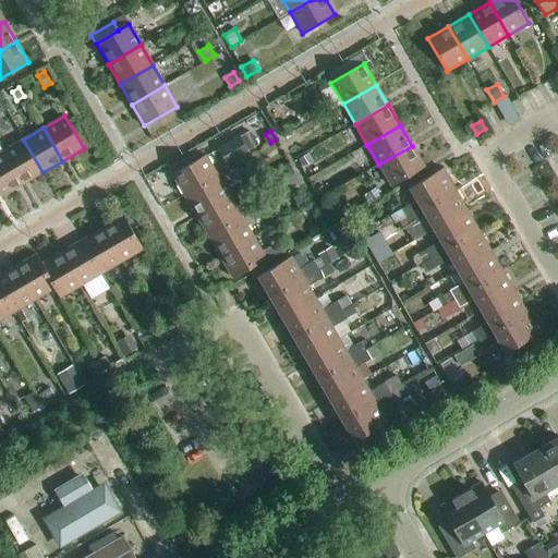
[(250,153),(239,135),(218,147),(228,165),(250,153)]
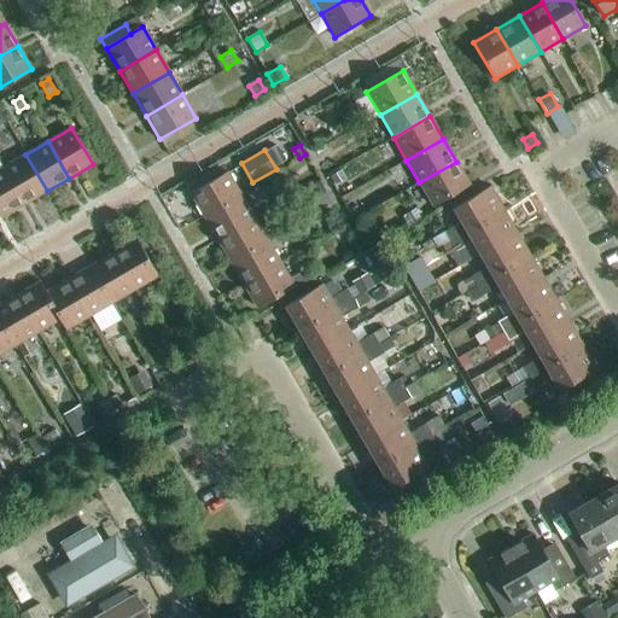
[(25,155),(3,168),(24,204),(47,191),(25,155)]
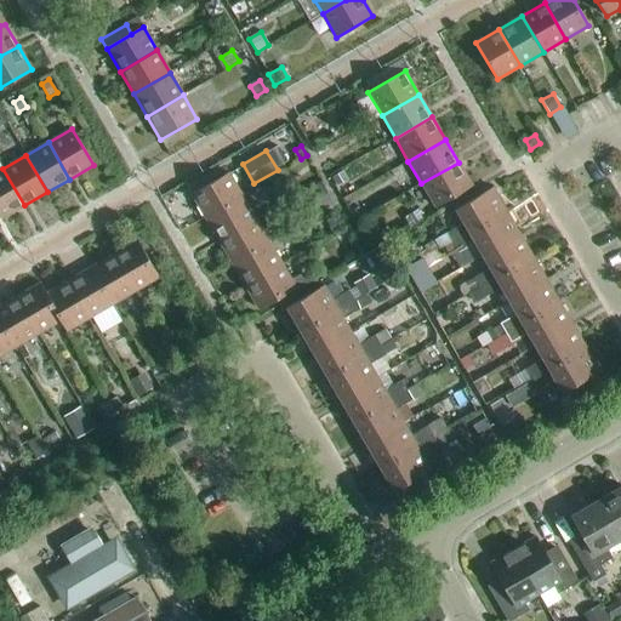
[(459,163),(421,183),(436,206),(472,186),(459,163)]
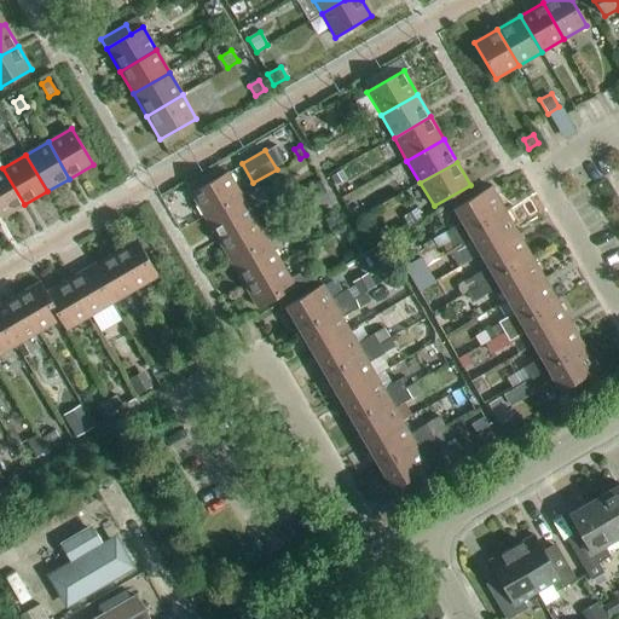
[(3,168),(0,169),(0,217),(1,218),(24,204),(3,168)]
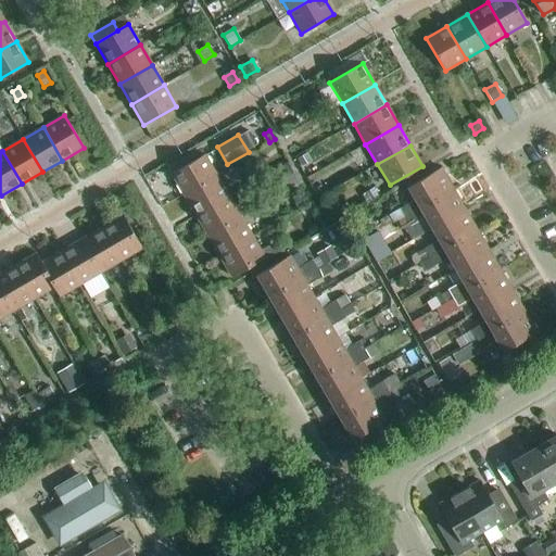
[(307,153),(298,160),(302,167),(312,161),(307,153)]
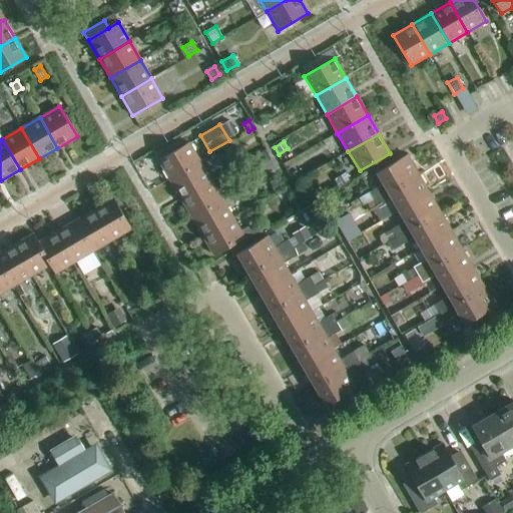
[(158,161),(169,180),(200,162),(188,143),(158,161)]
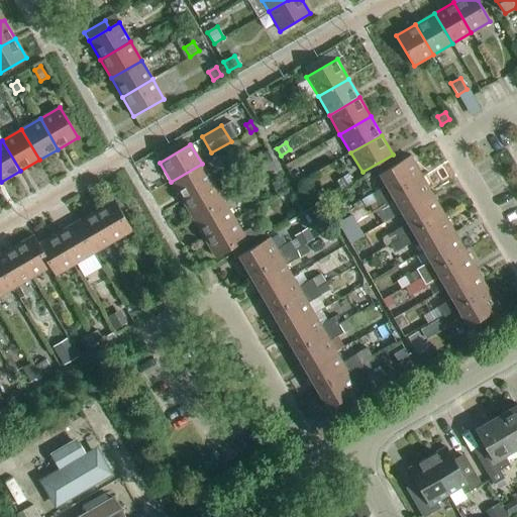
[(252,160),(264,179),(278,171),(266,151),(252,160)]
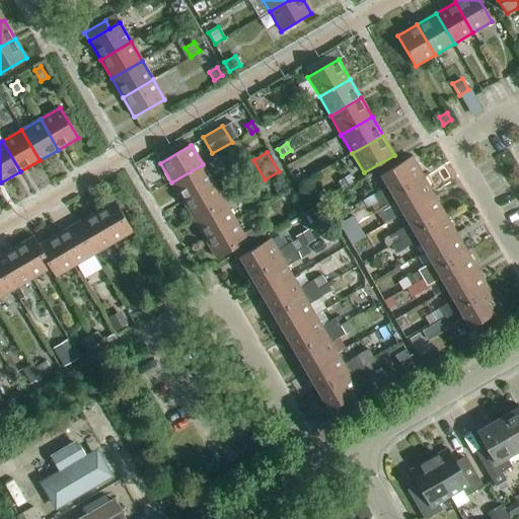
[(377,202),(378,203),(423,176),(412,157),(380,175),(387,187),(363,201),(367,208),(377,202)]
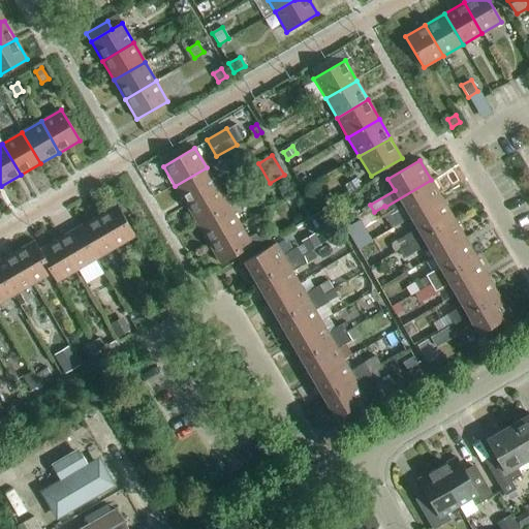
[(175,186),(186,205),(218,187),(207,167),(175,186)]
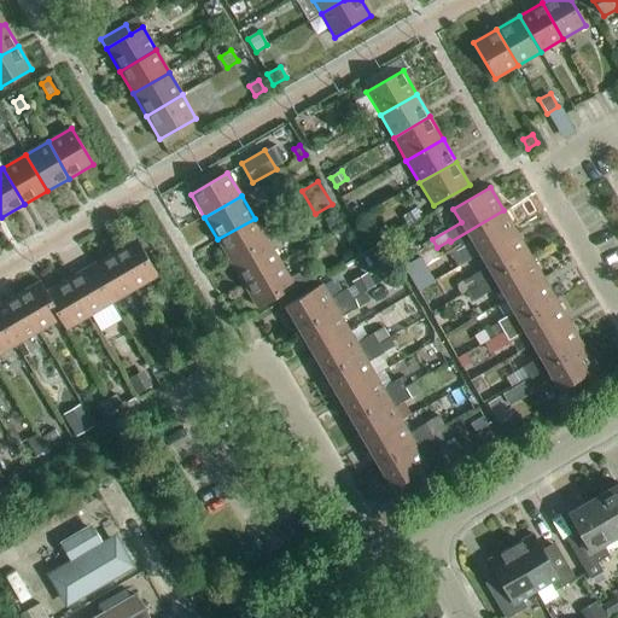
[(409,227),(421,219),(414,209),(403,216),(409,227)]
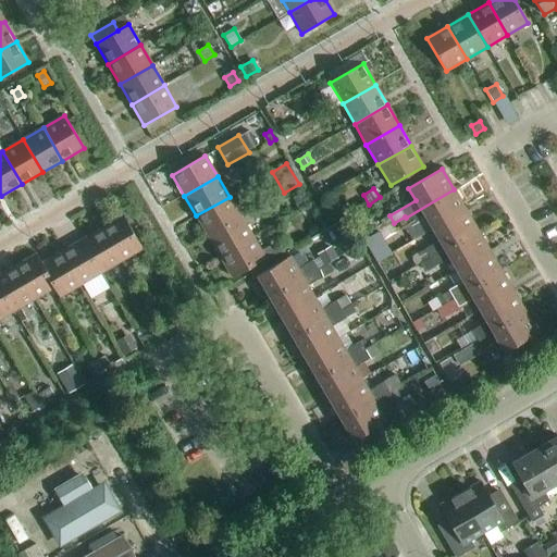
[(425,218),(433,230),(466,210),(454,189),(406,218),(411,226),(425,218)]
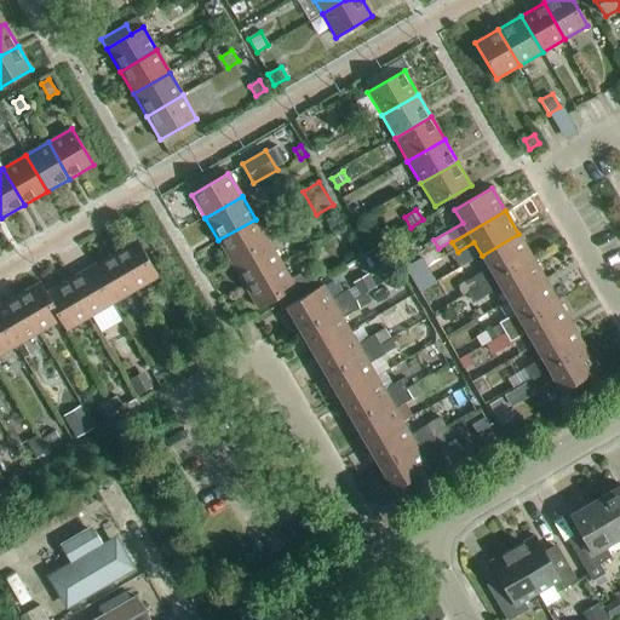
[(345,225),(339,214),(326,222),(332,233),(345,225)]
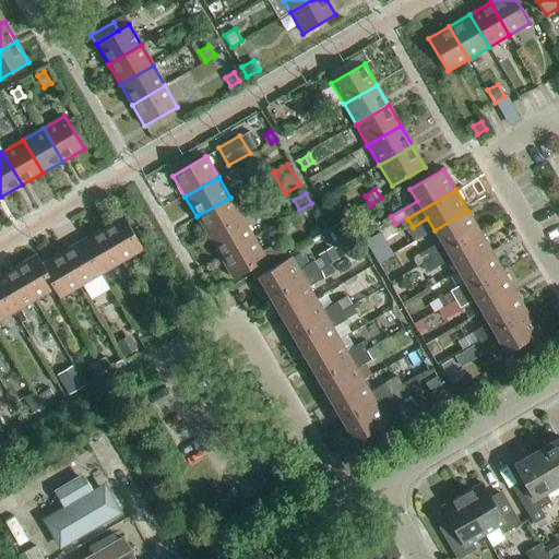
[(197,216),(209,237),(241,217),(230,198),(197,216)]
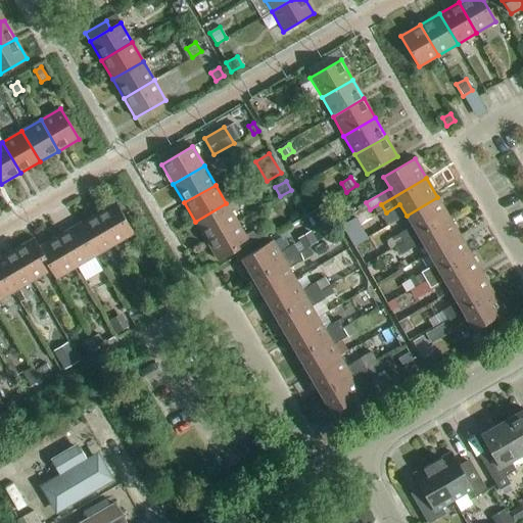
[(407,216),(413,226),(398,234),(403,242),(448,217),(437,197),(407,216)]
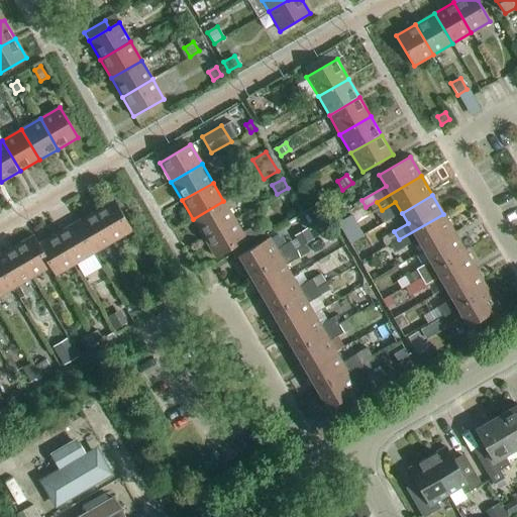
[(114,200),(95,212),(112,242),(132,231),(114,200)]
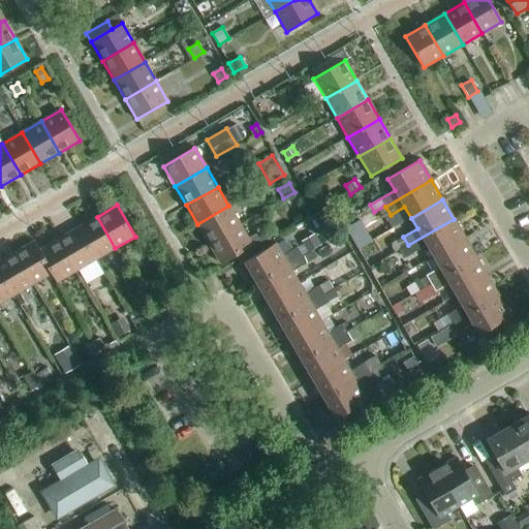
[(197,224),(209,244),(240,225),(228,206),(197,224)]
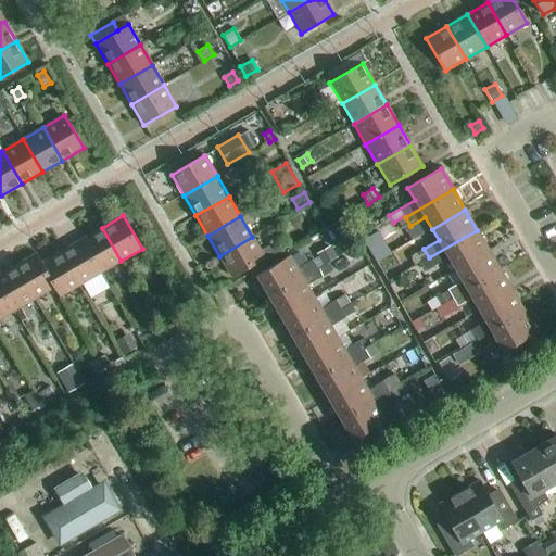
[(102,228),(81,240),(101,273),(121,261),(102,228)]
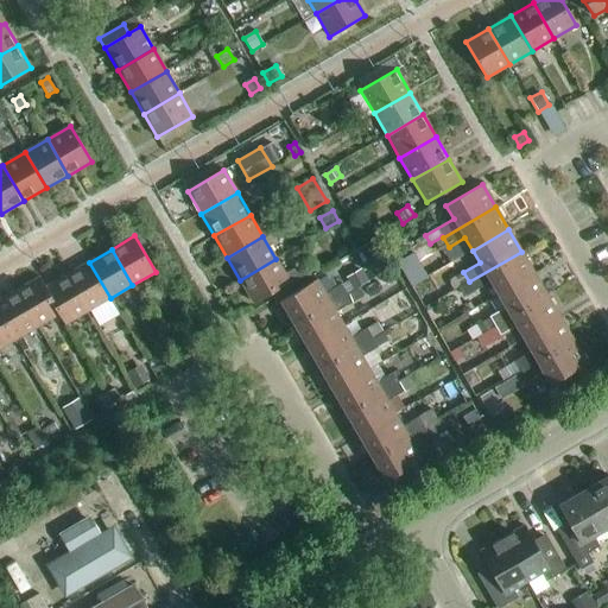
[(491,282),(498,295),(534,273),(521,252),(469,282),(474,291),(491,282)]
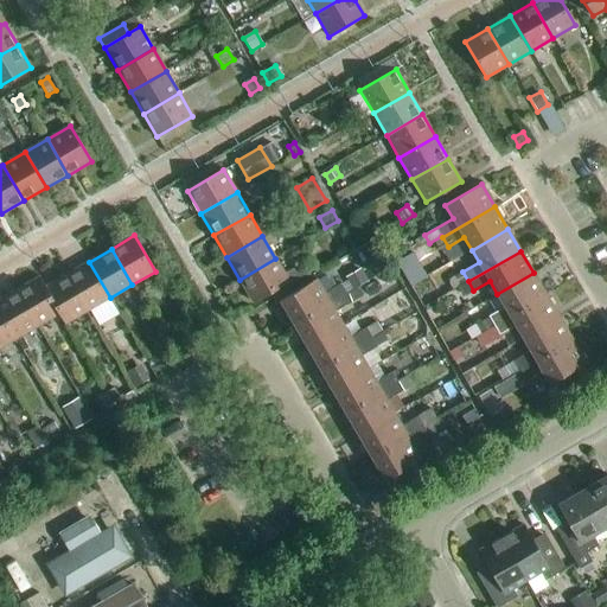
[(426,276),(413,255),(398,263),(411,285),(426,276)]
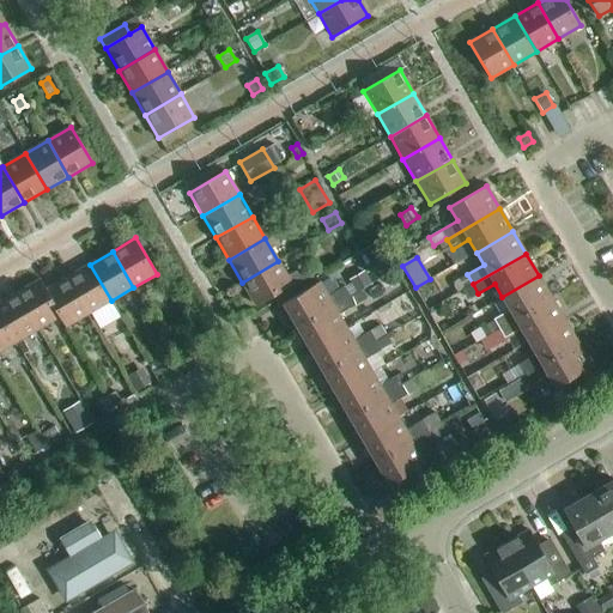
[(278,261),(242,283),(255,305),(292,284),(278,261)]
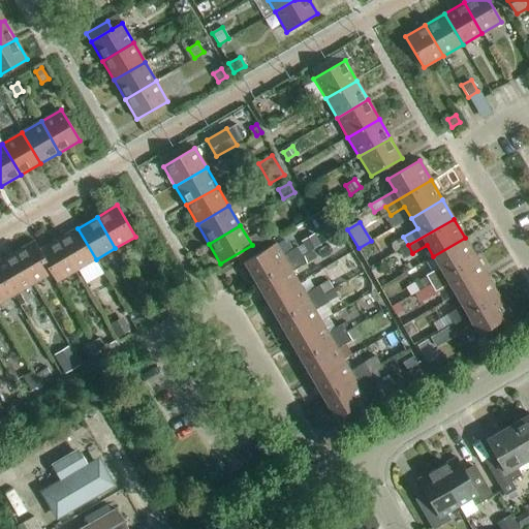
[(78,228),(58,239),(76,271),(96,259),(78,228)]
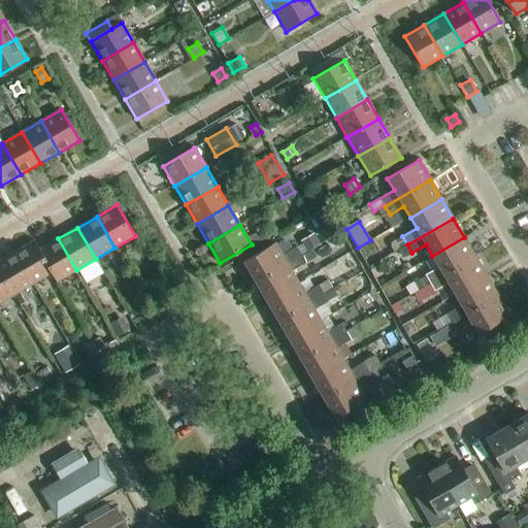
[(320,244),(315,236),(302,243),(307,252),(320,244)]
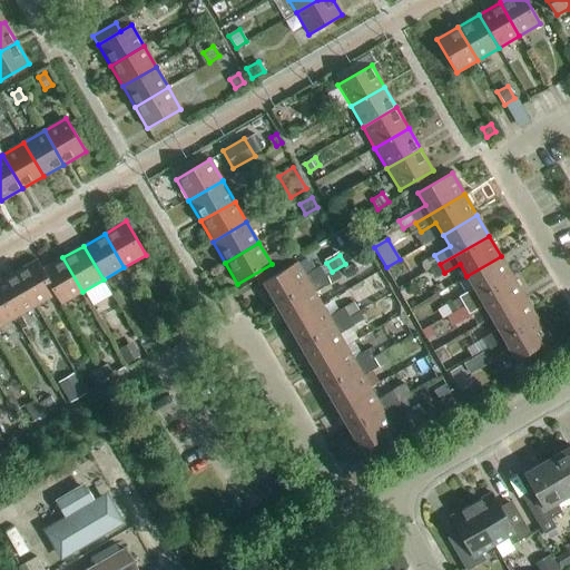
[(432,268),(440,264),(434,255),(426,259),(432,268)]
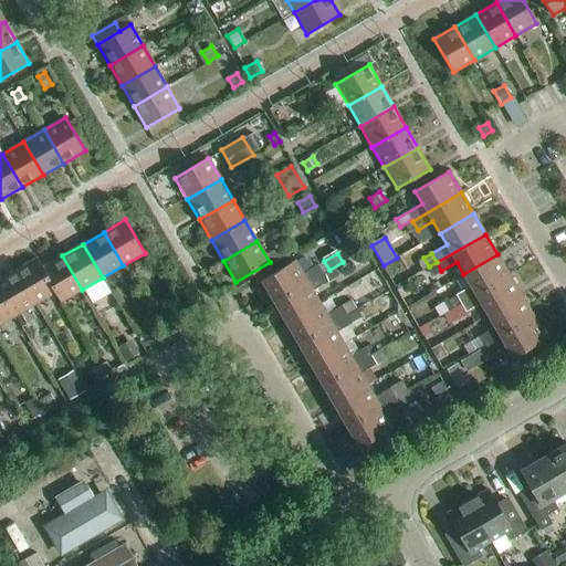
[(471,286),(457,294),(461,303),(510,275),(498,254),(463,274),(471,286)]
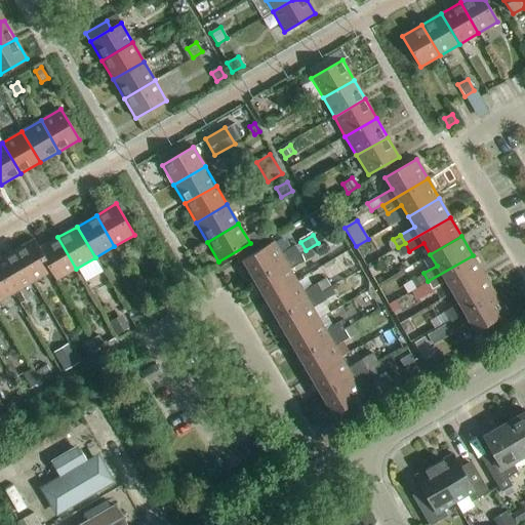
[(57,237),(39,248),(51,271),(56,280),(76,269),(57,237)]
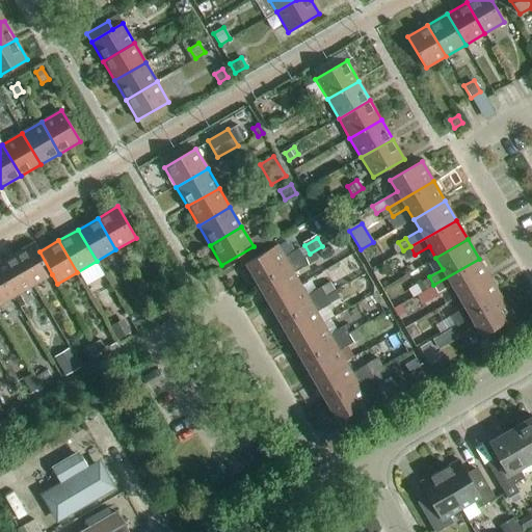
[(34,242),(15,254),(33,286),(52,274),(40,251),(34,242)]
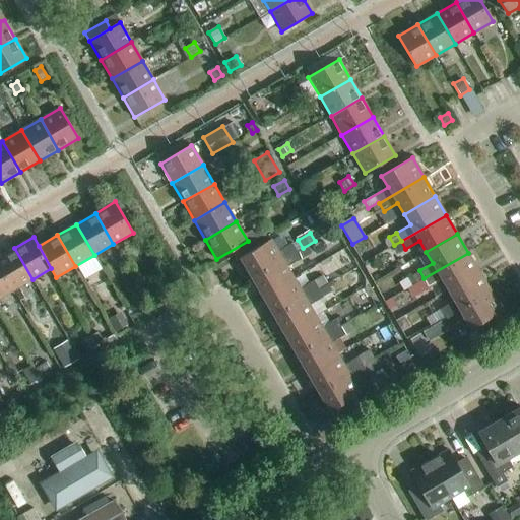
[(252,277),(297,251),(291,243),(277,251),(271,240),(240,258),(252,277)]
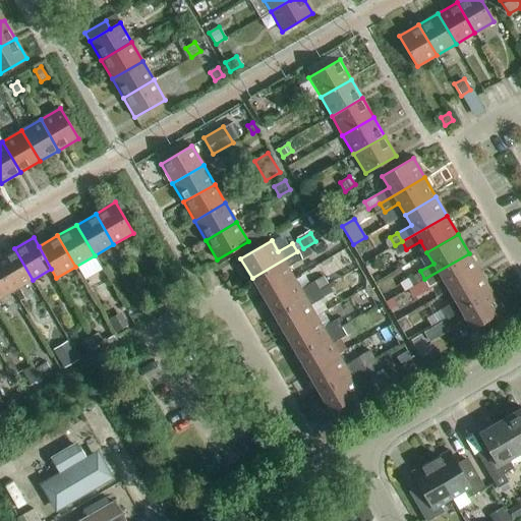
[(14,248),(0,256),(0,268),(13,291),(33,280),(14,248)]
